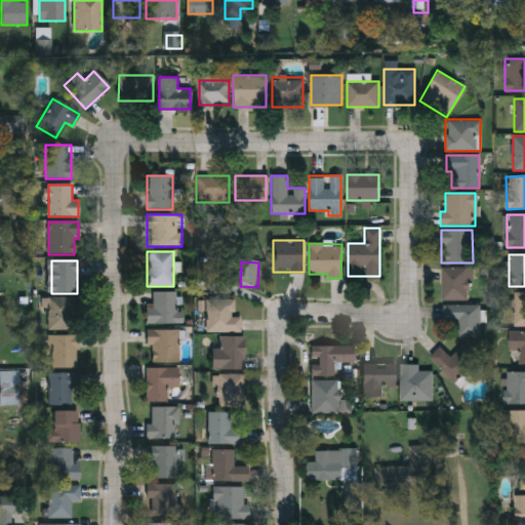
[(471,268),(471,300),(441,300),(441,268),(471,268)]
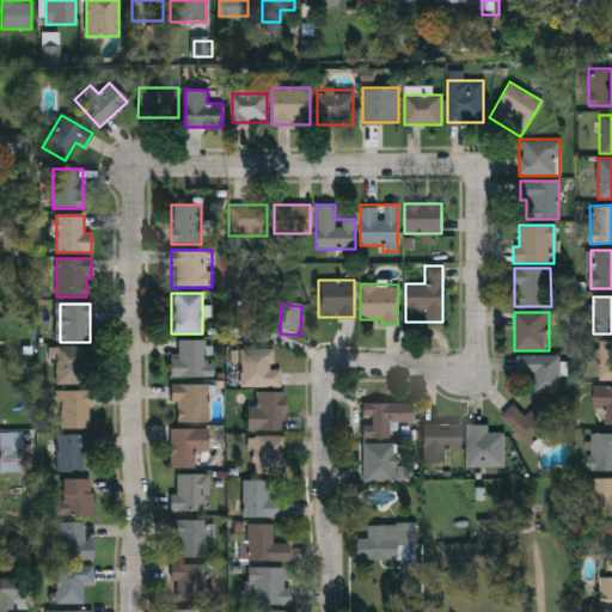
[(264,326),(276,326),(275,317),(264,317),(264,326)]
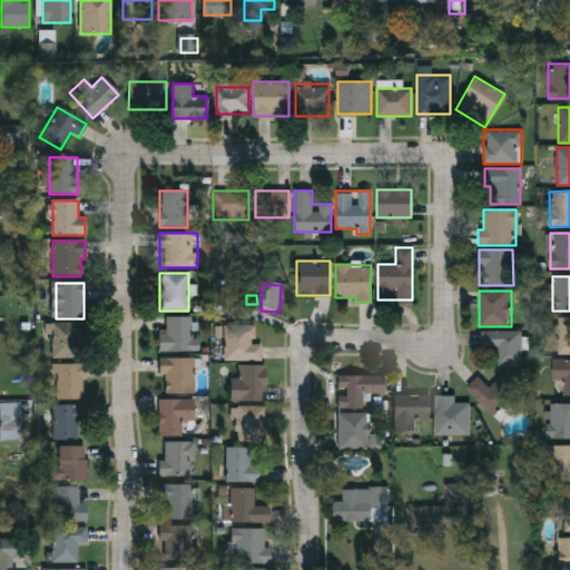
[(159,352),(159,333),(165,333),(165,317),(192,317),(192,338),(196,338),(196,352),(159,352)]
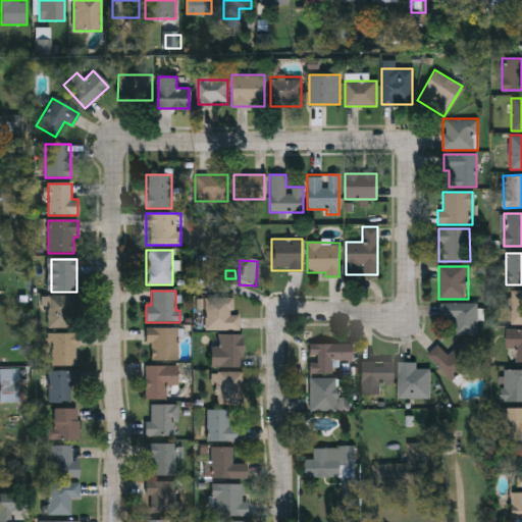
[(510,292),(521,292),(521,324),(510,324),(510,292)]
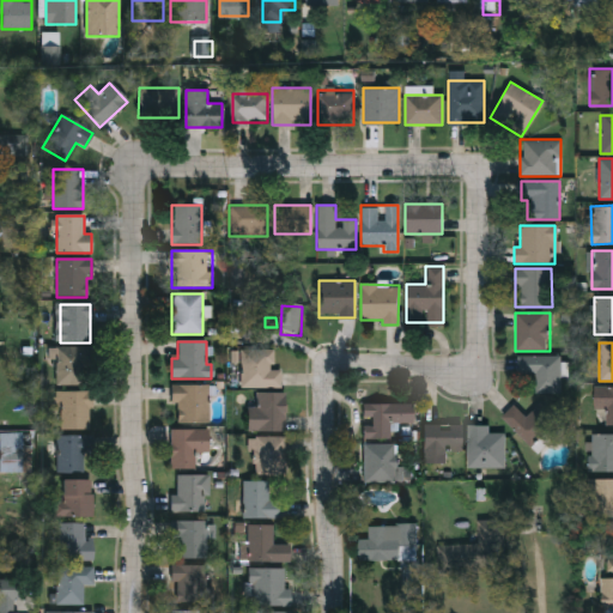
[(56,384),(56,347),(87,347),(87,384),(56,384)]
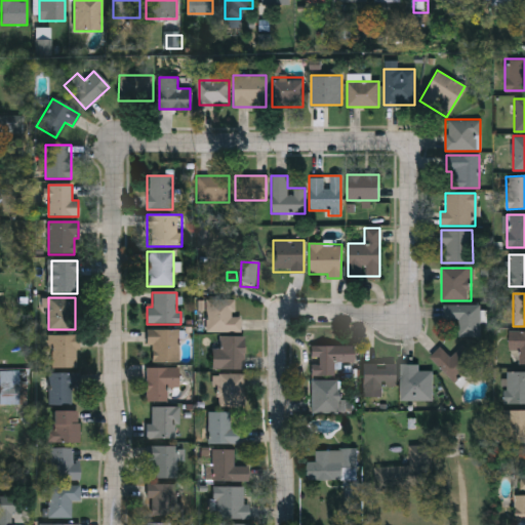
[(206,332),(206,299),(234,299),(234,317),(240,317),(240,332),(206,332)]
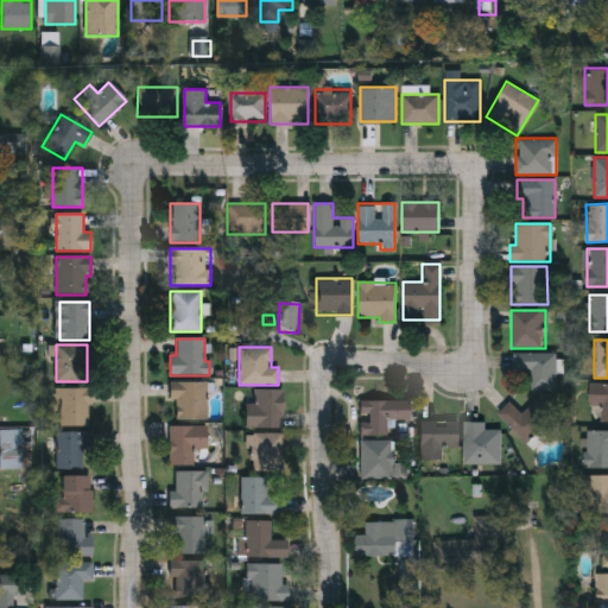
[(556,353),(556,390),(530,390),(530,371),(513,371),(513,353),(556,353)]
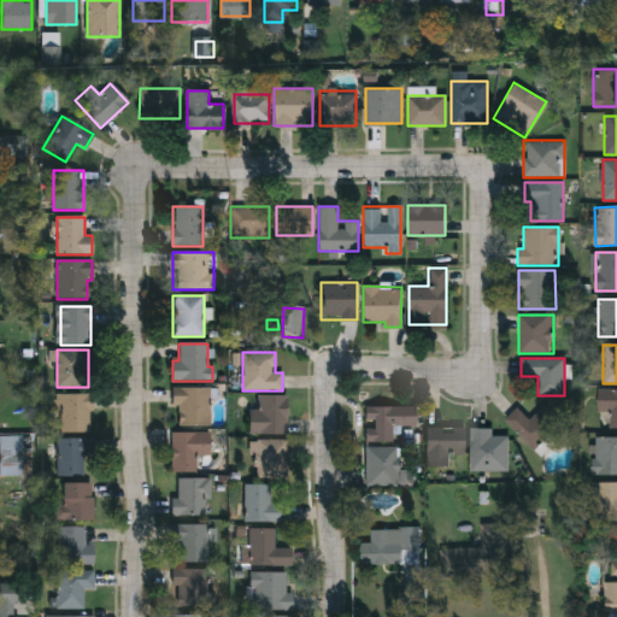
[(210,388),(210,425),(177,425),(177,407),(171,407),(171,388),(210,388)]
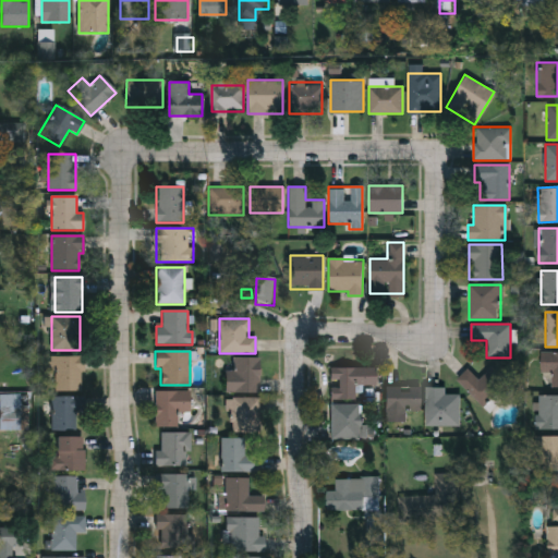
[(557,352),(557,386),(550,386),(550,373),(540,373),(540,352),(557,352)]
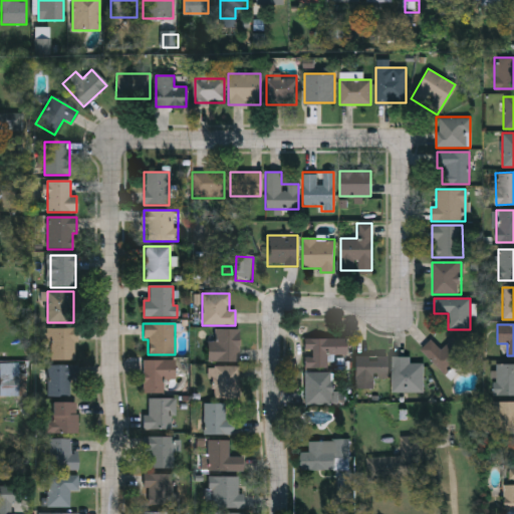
[(75,360),(48,360),(48,328),(74,328),(75,360)]
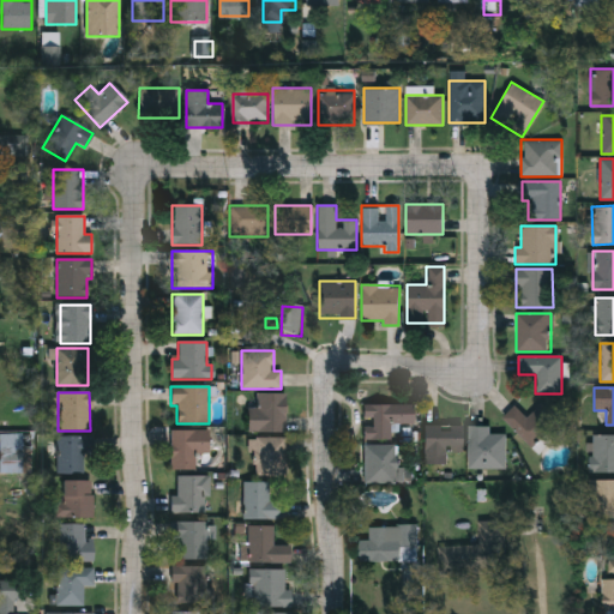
[(284,432),(248,432),(248,408),(258,408),(258,393),(284,393),(284,432)]
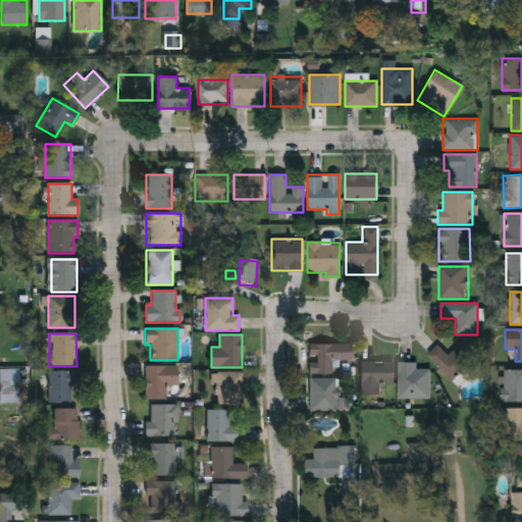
[(453,380),(426,354),(436,344),(448,355),(460,343),(475,357),(453,380)]
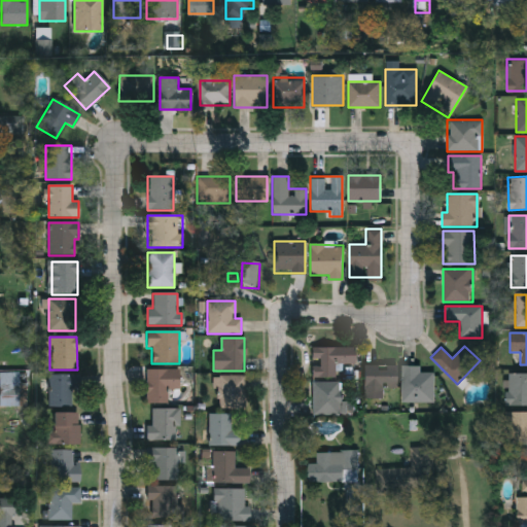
[(311,377),(311,347),(358,347),(359,363),(338,363),(338,377),(311,377)]
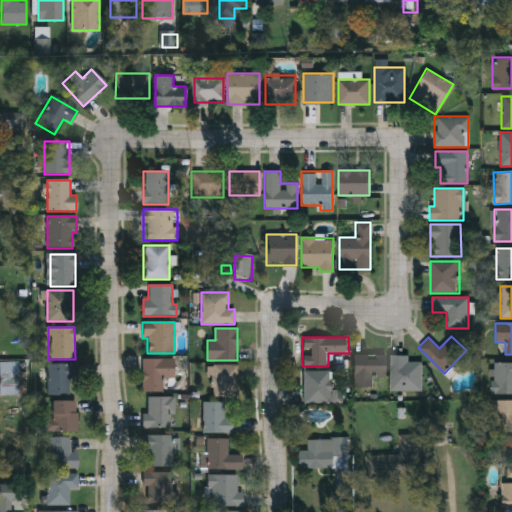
[(385,354),(385,377),(353,377),(353,354),(385,354)]
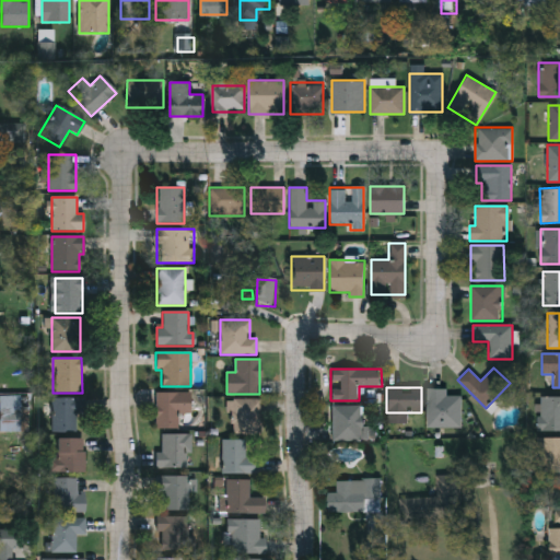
[(461,395),(461,426),(427,426),(427,387),(445,387),(445,395),(461,395)]
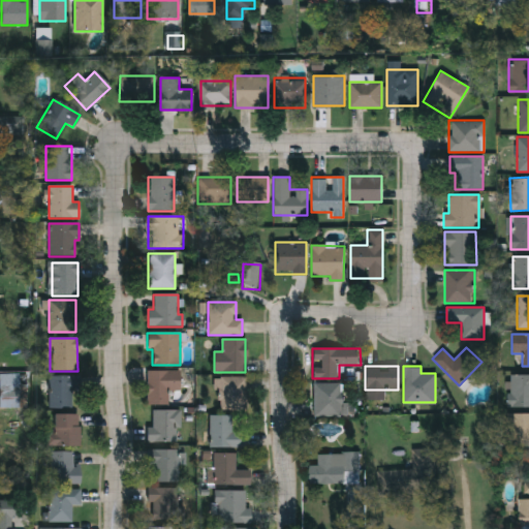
[(180,371),(180,390),(168,390),(168,404),(147,404),(147,371),(180,371)]
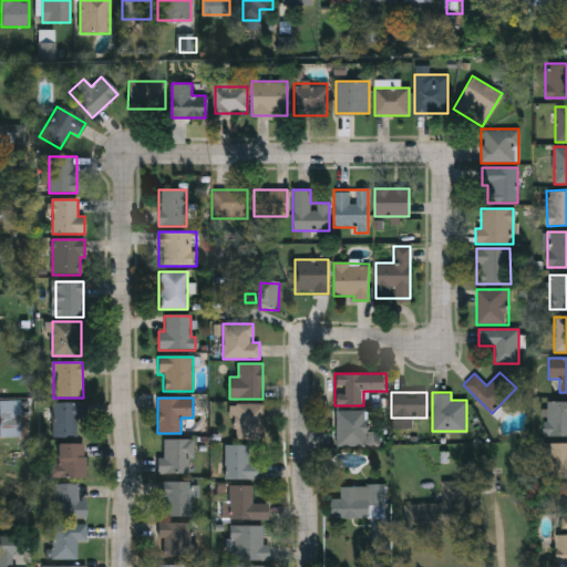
[(566,435),(546,435),(546,400),(566,400),(566,435)]
